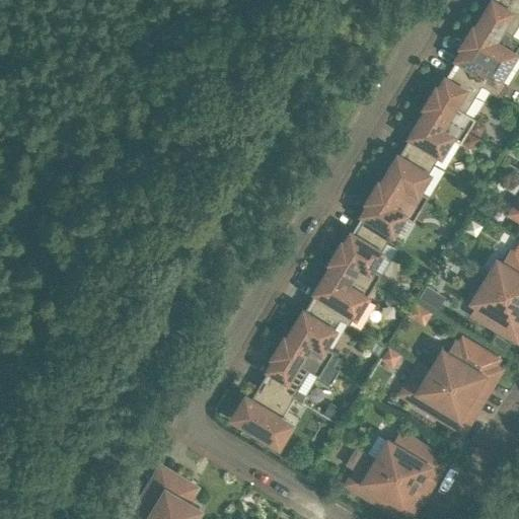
[(518,22),(518,1),(517,0),(496,0),(490,12),(486,10),(475,26),(475,27),(515,52),(516,51),(518,45),(518,36),(513,33),(518,22)]
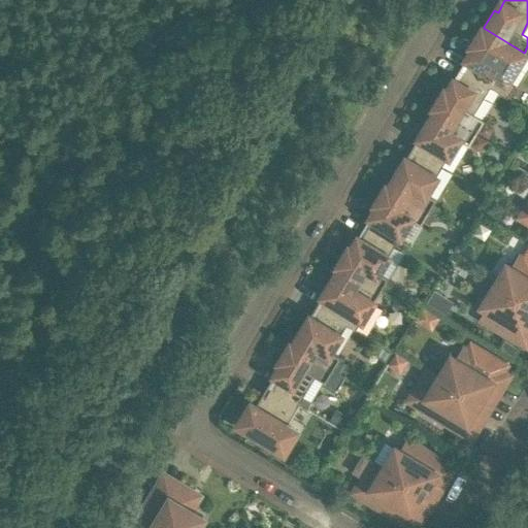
[(463,69),(490,86),(506,96),(514,86),(506,81),(524,53),(484,28),(484,27),(482,26),(480,29),(480,30),(472,41),(470,44),(476,47),(463,69)]
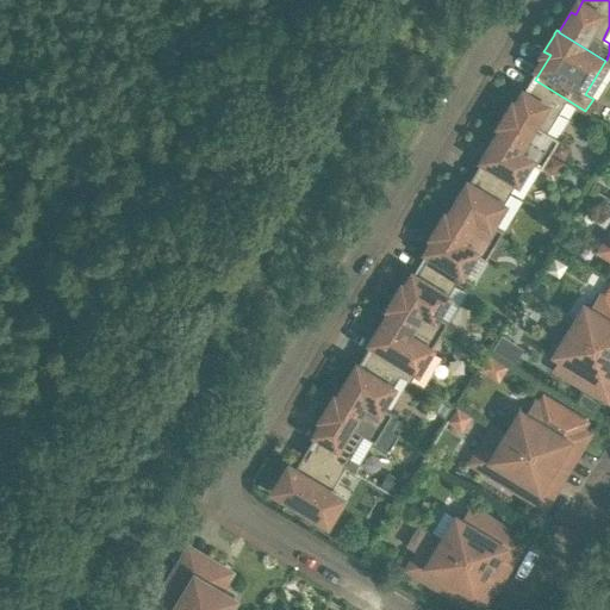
[(566,99),(535,80),(520,105),(514,101),(511,105),(503,119),(500,123),(503,124),(549,151),(559,137),(547,130),(566,99)]
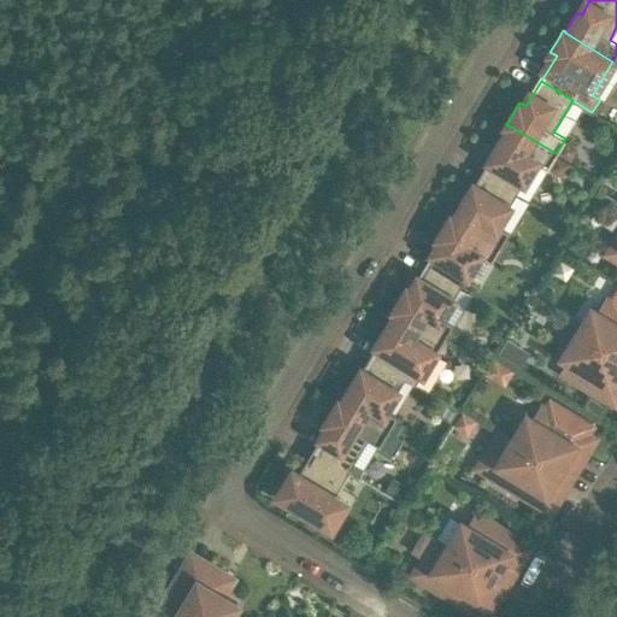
[(485,174),(517,193),(535,162),(547,169),(556,153),(509,125),(497,146),(500,148),(485,174)]
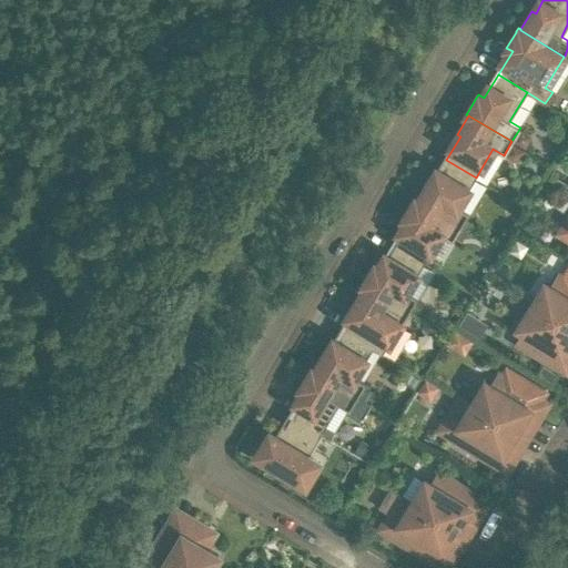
[(529,133),(520,128),(511,141),(524,149),(528,141),(529,133)]
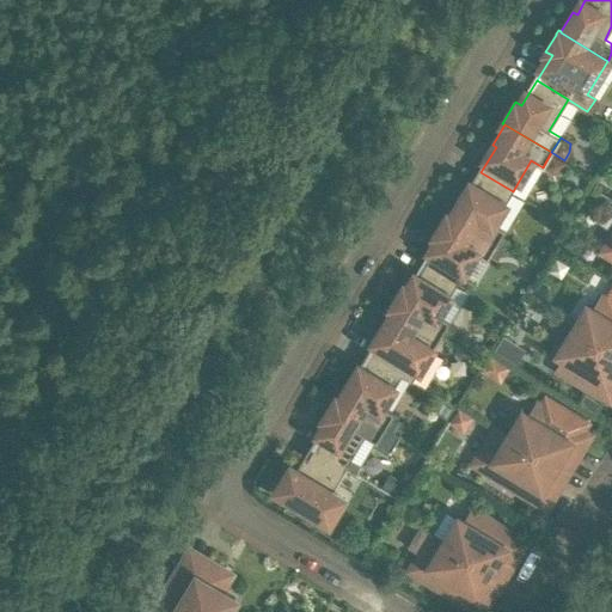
[(558,170),(564,160),(551,152),(543,167),(550,172),(558,170)]
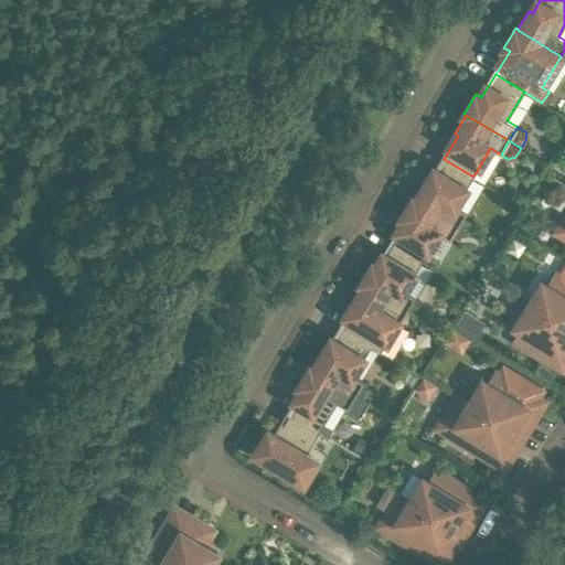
[(473,177),(444,159),(430,182),(426,180),(415,199),(458,225),(466,212),(456,205),(473,177)]
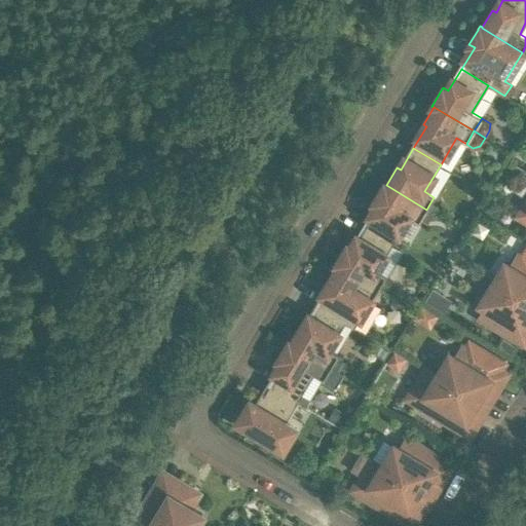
[(366,226),(392,242),(409,216),(418,222),(426,210),(386,185),(384,183),(382,187),(375,198),(373,202),(379,205),(366,226)]
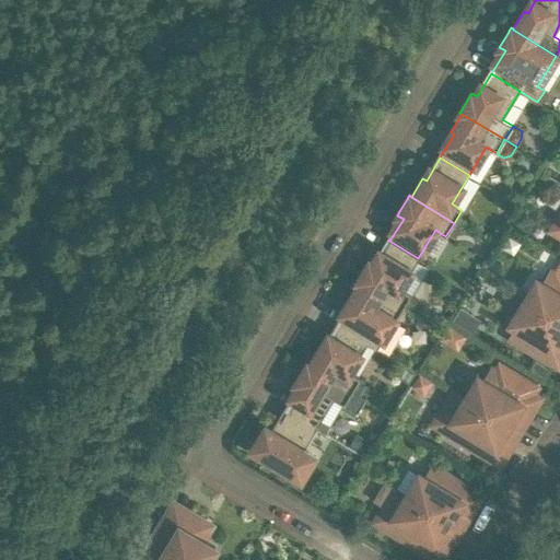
[(461,228),(454,223),(447,233),(455,237),(461,228)]
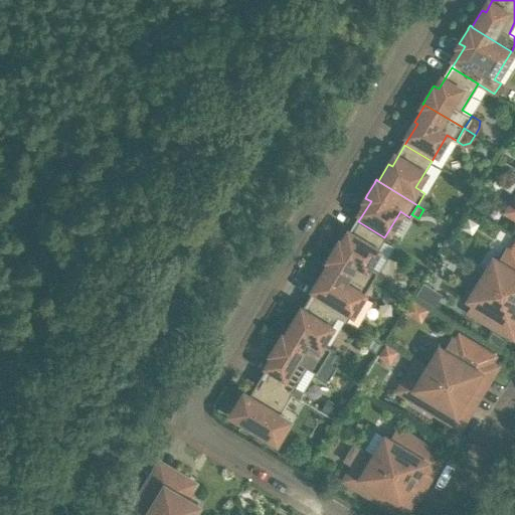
[(384,237),(358,221),(345,243),(340,239),(338,242),(338,243),(331,254),(329,258),(331,259),(370,282),(377,272),(378,270),(368,264),(384,237)]
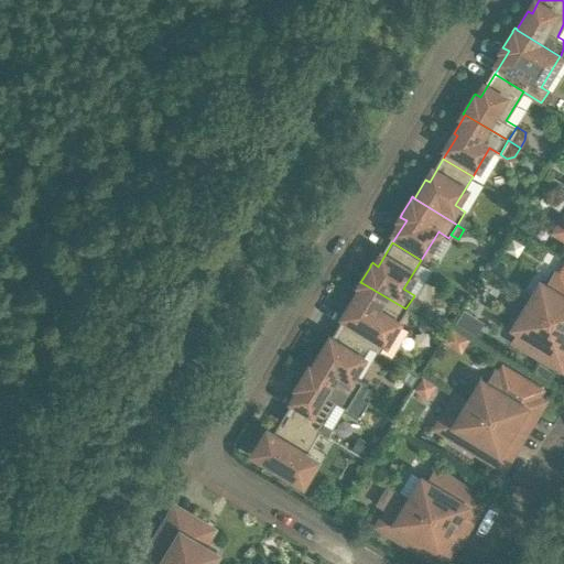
[(528,303),(563,324),(563,280),(552,272),(545,283),(541,281),(528,303)]
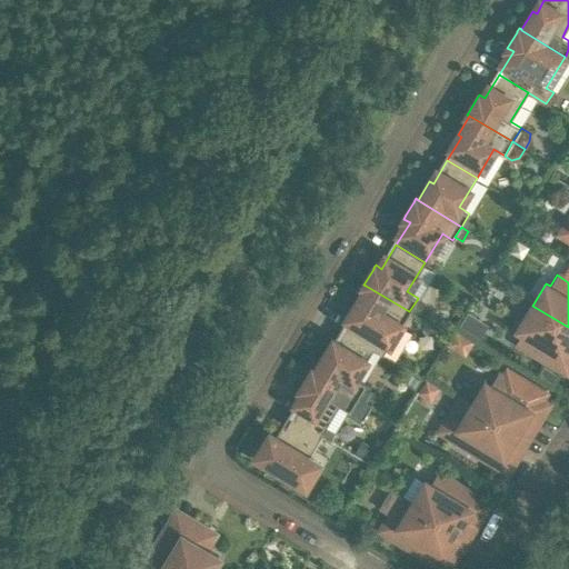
[(345,330),(373,348),(382,353),(400,325),(401,326),(409,311),(366,286),(355,305),(358,307),(345,330)]
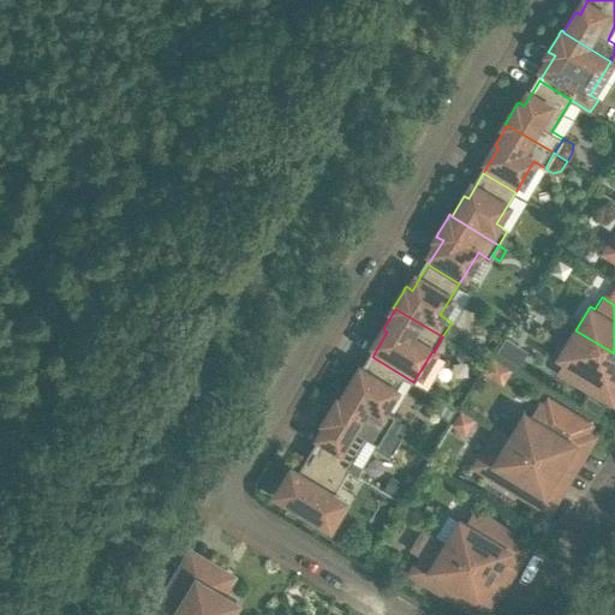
[(614,382),(614,353),(575,330),(561,353),(566,357),(559,369),(613,401),(614,398),(614,383),(614,382)]
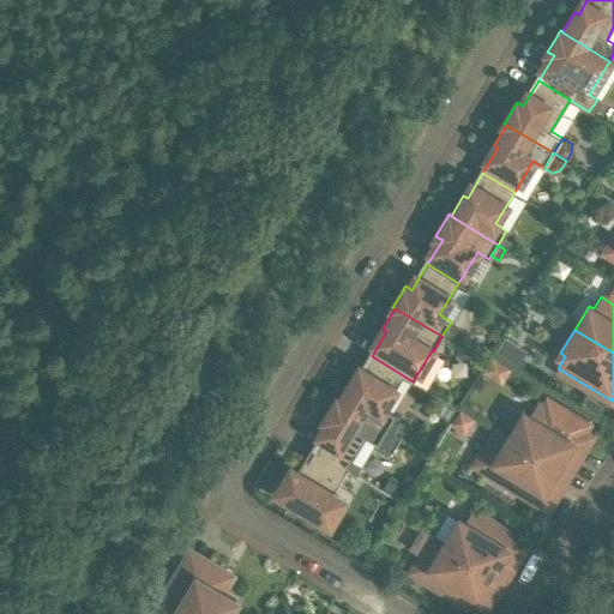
[(504,337),(495,351),(506,357),(516,343),(504,337)]
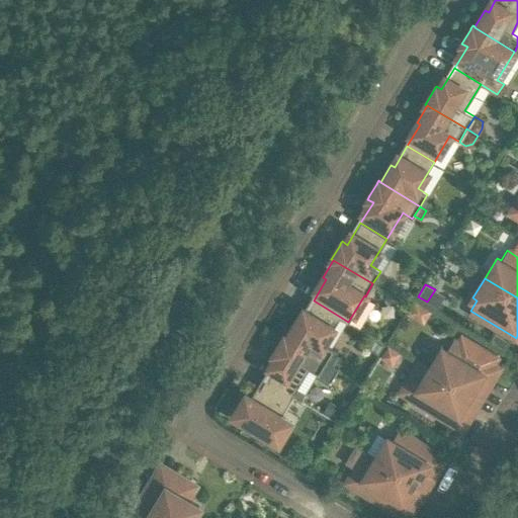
[(433,309),(416,297),(408,311),(425,322),(433,309)]
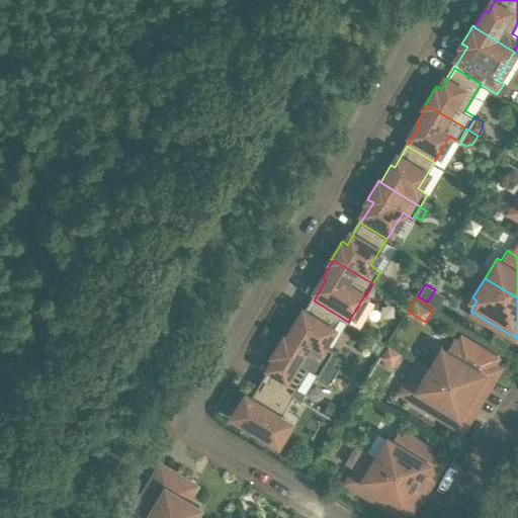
[(340,317),(314,300),(300,322),(296,320),(286,337),(326,361),(331,353),(333,349),(324,343),(340,317)]
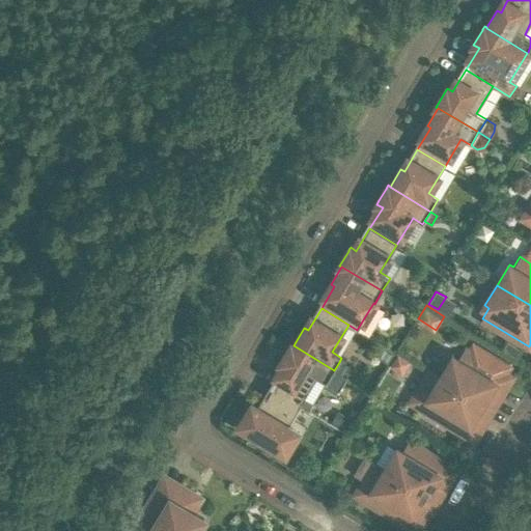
[(441,376),(441,378),(486,404),(498,386),(504,389),(511,378),(512,374),(506,370),(509,364),(472,341),(469,347),(466,345),(464,348),(457,359),(453,357),(441,376)]
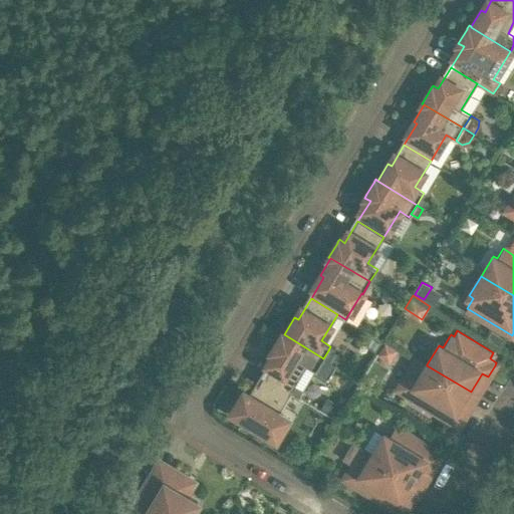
[(498,343),(502,336),(490,330),(486,337),(498,343)]
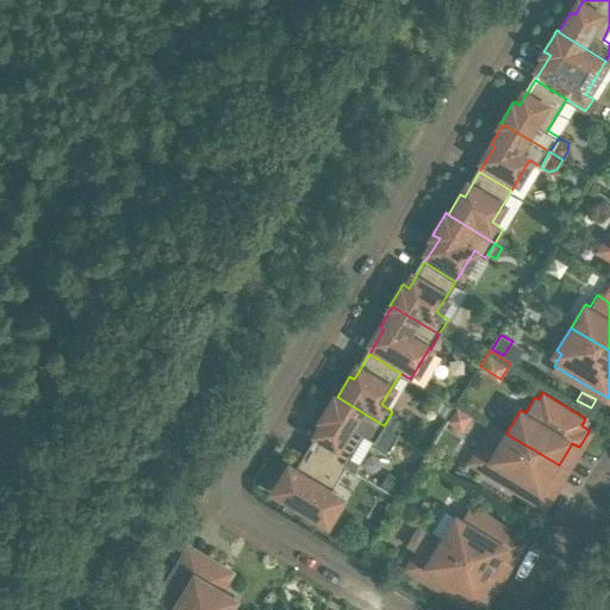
[(328,421),(313,446),(344,464),(363,434),(373,440),(371,443),(385,453),(397,434),(396,433),(393,431),(384,425),(337,397),(335,394),(332,399),(324,414),(324,412),(322,417),(328,421)]
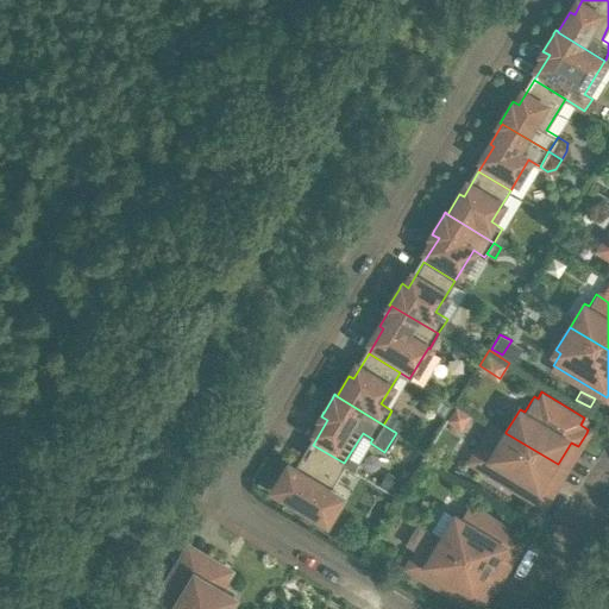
[(456,408),(450,418),(459,424),(465,414),(456,408)]
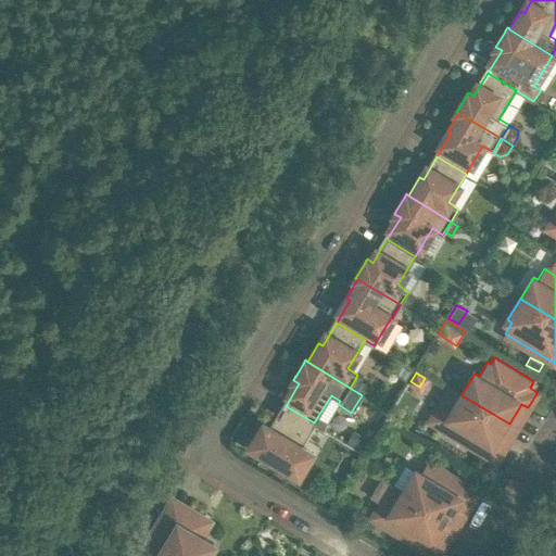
[(350,388),(358,393),(363,384),(355,379),(350,388)]
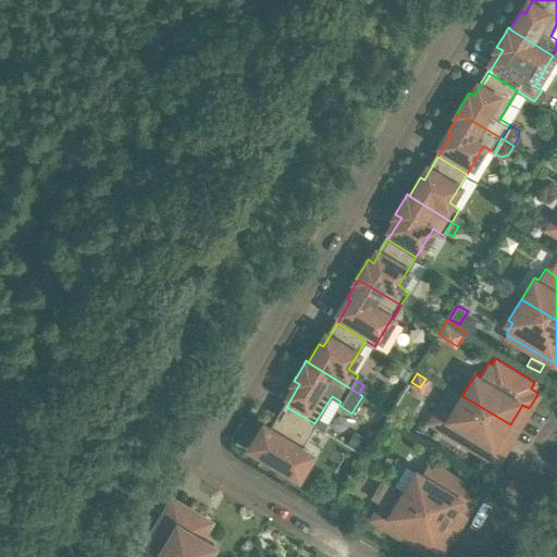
[(462,396),(462,395),(452,388),(432,421),(497,460),(505,448),(498,444),(510,424),(462,396)]
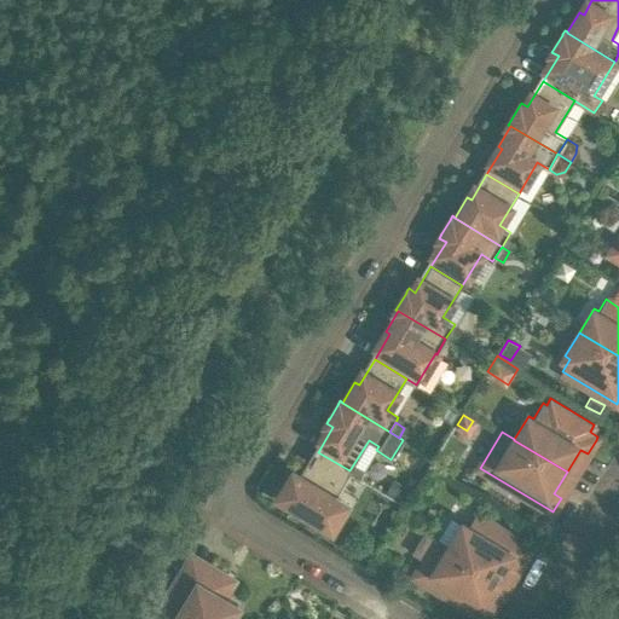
[(350,470),(318,452),(304,476),(294,470),(291,475),(282,491),(278,495),(299,508),(298,510),(312,519),(313,516),(333,527),(347,503),(335,497),(350,473),(350,472),(350,470)]
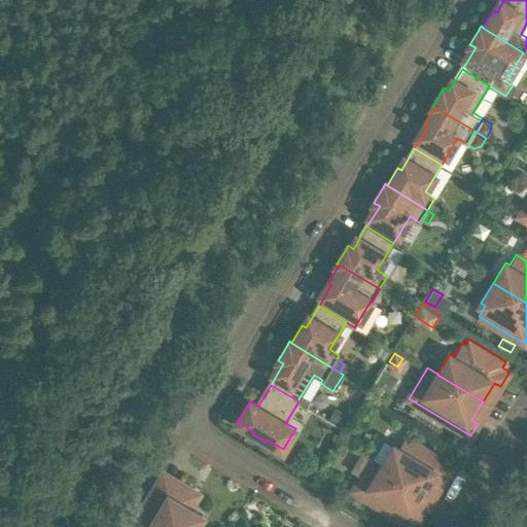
[(352,436),(343,431),(338,440),(347,445),(352,436)]
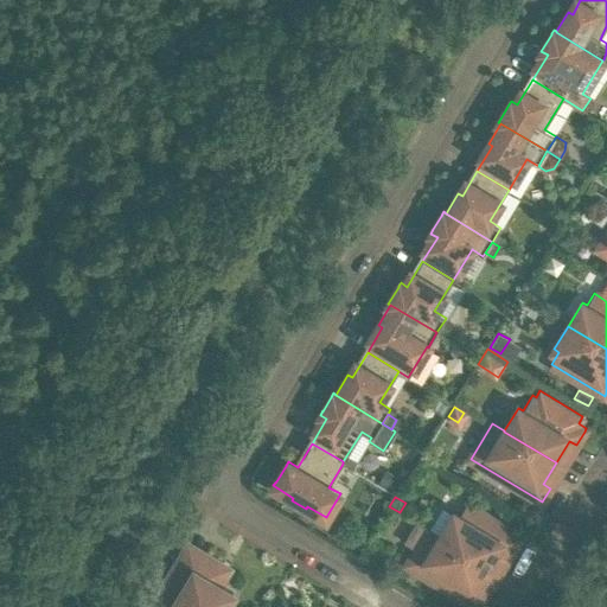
[(440,536),(492,568),(505,547),(512,550),(521,537),(466,504),(459,516),(454,513),(441,536),(440,536)]
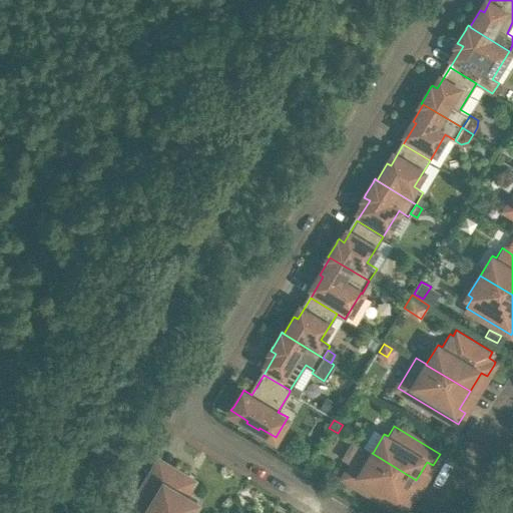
[(328,432),(323,441),(332,446),(337,437),(328,432)]
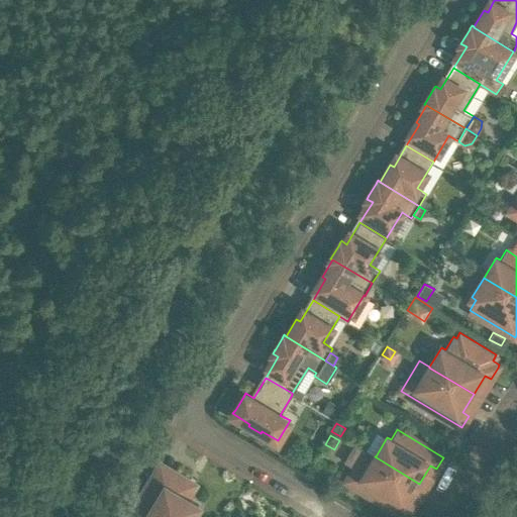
[(375,456),(376,456),(366,450),(346,481),(406,516),(414,505),(408,502),(419,484),(375,456)]
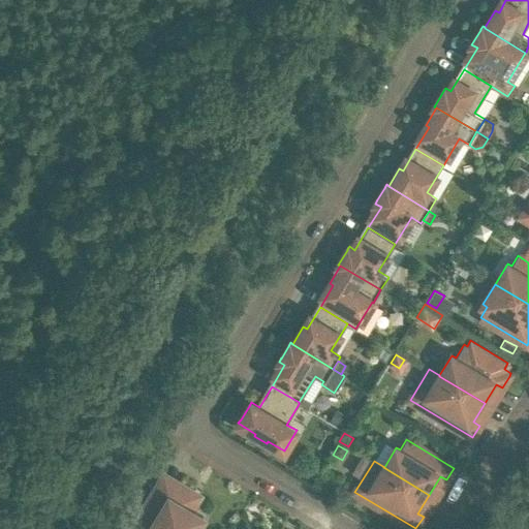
[(195,528),(203,518),(184,506),(192,492),(176,481),(173,486),(161,478),(130,528),(195,528)]
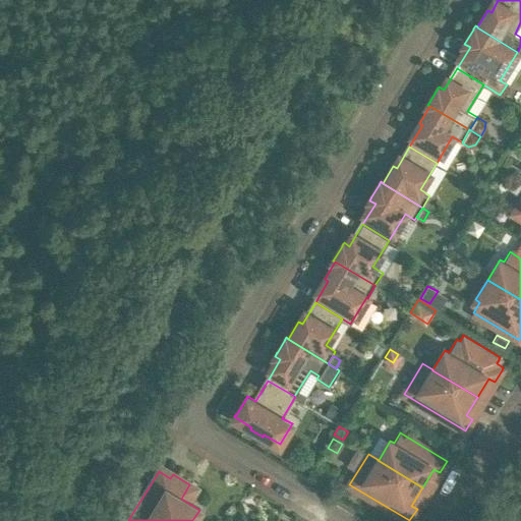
All buildings are outlined.
